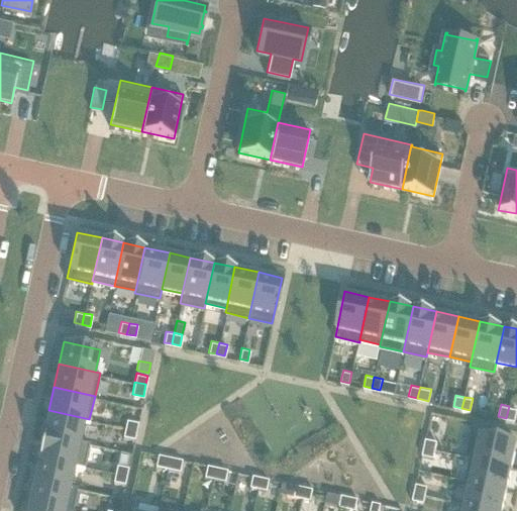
[(509,406),(506,418),(515,419),(516,408),(509,406)]
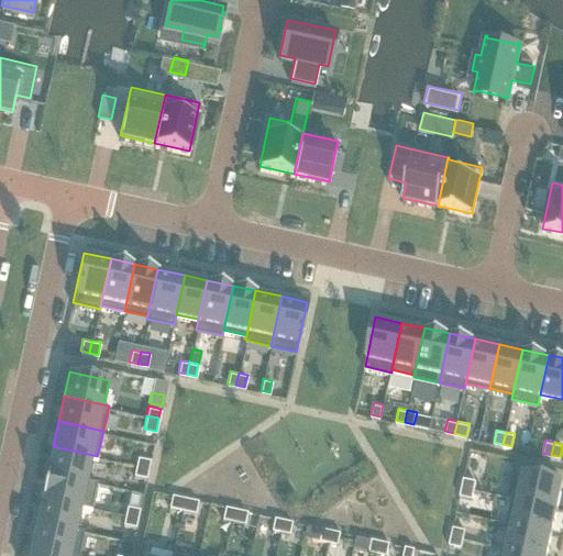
[(92,455),(53,446),(47,469),(87,478),(92,455)]
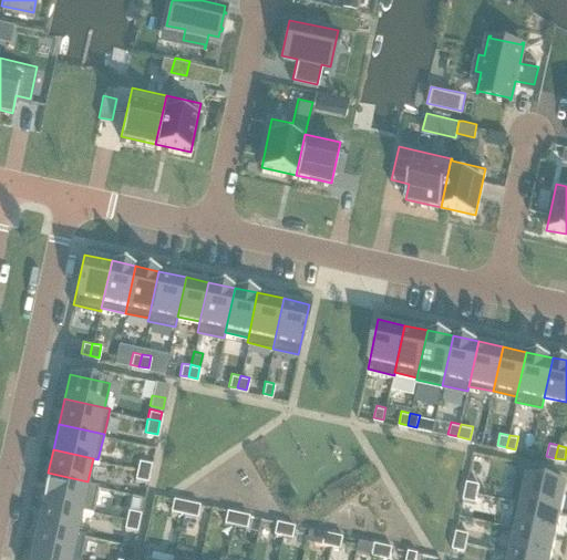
[(151,460),(138,458),(137,467),(150,469),(151,460)]
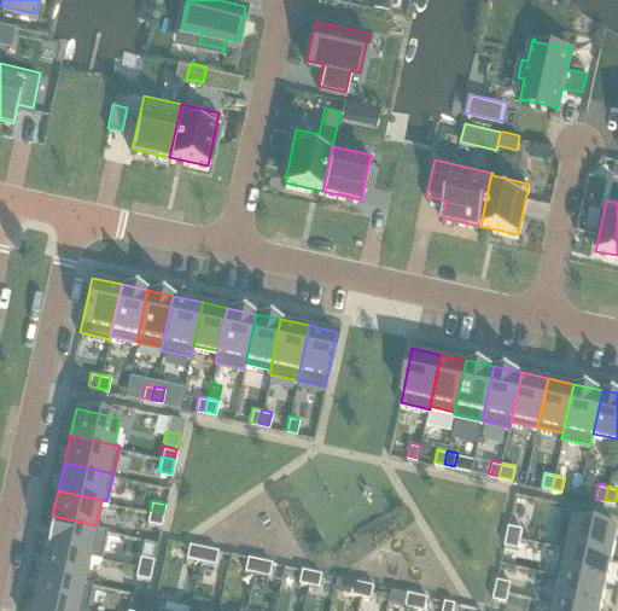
[(163,512),(150,510),(147,519),(161,522),(163,512)]
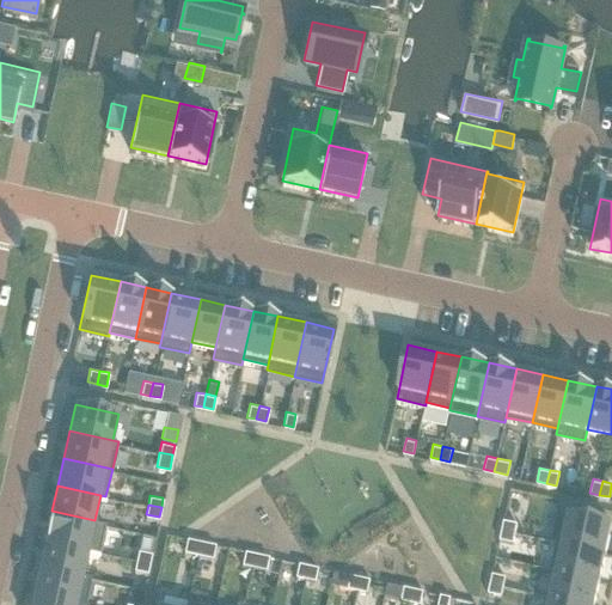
[(611,521),(557,509),(551,539),(557,541),(605,551),(611,521)]
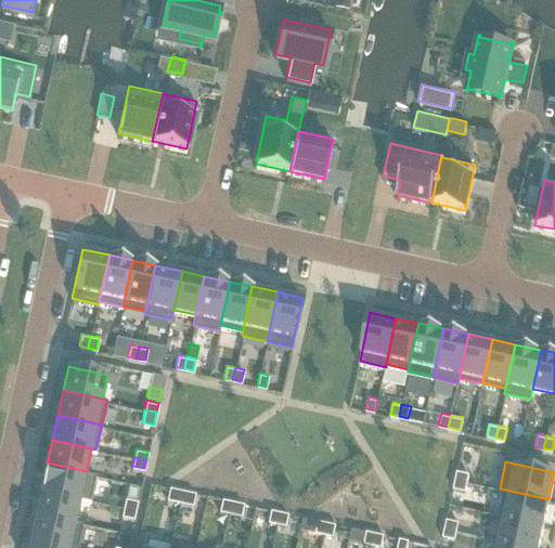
[(86,471),(47,462),(41,488),(80,497),(90,499),(97,473),(86,471)]
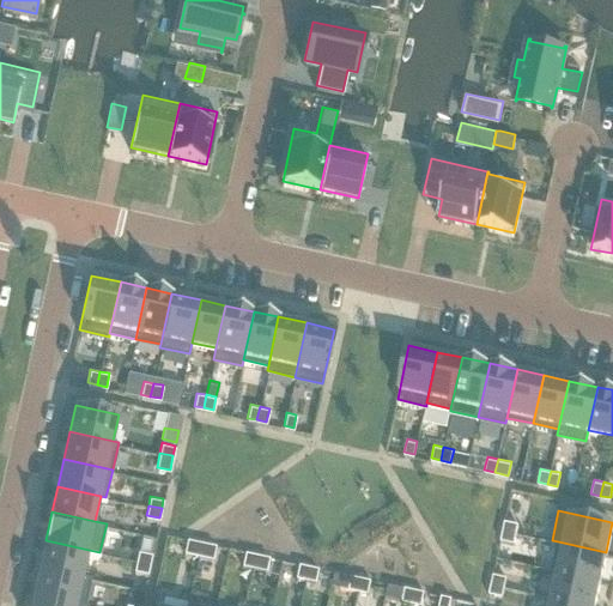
[(519,521),(504,517),(503,527),(516,531),(519,521)]
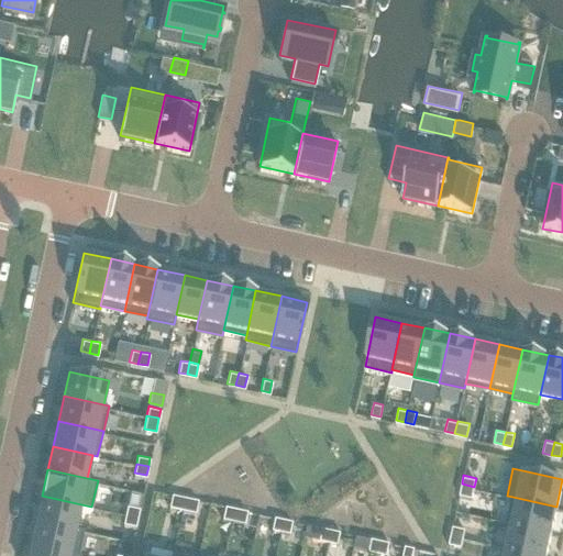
[(474,487),(462,484),(460,493),(472,496),(474,487)]
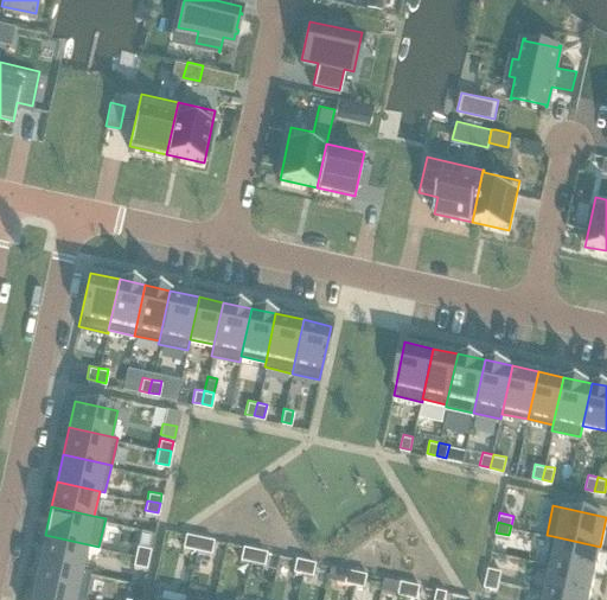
[(199,535),(185,531),(183,544),(197,548),(199,535)]
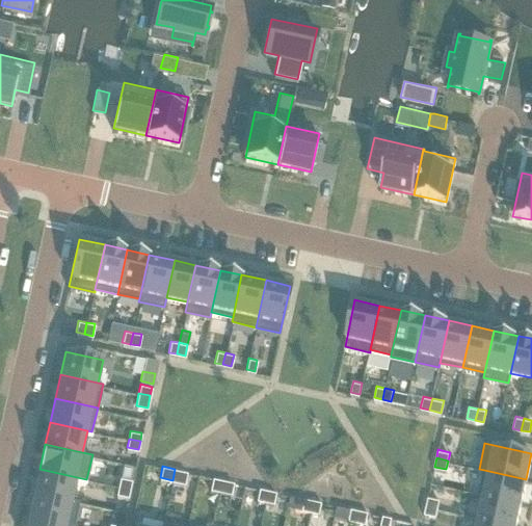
[(77,477),(40,469),(34,490),(72,498),(77,477)]
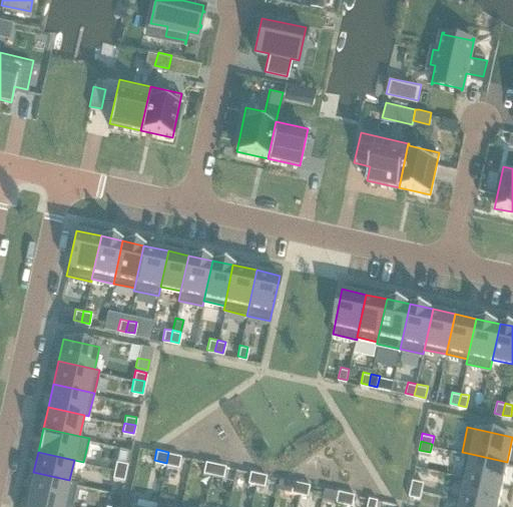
[(180,454),(168,452),(166,463),(178,465),(180,454)]
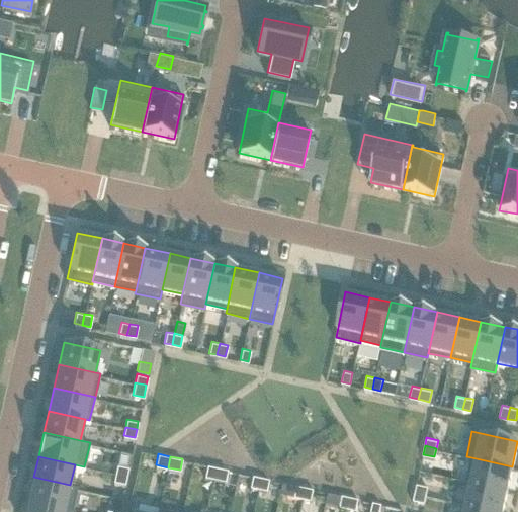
[(512,466),(471,457),(466,480),(470,481),(507,489),(512,466)]
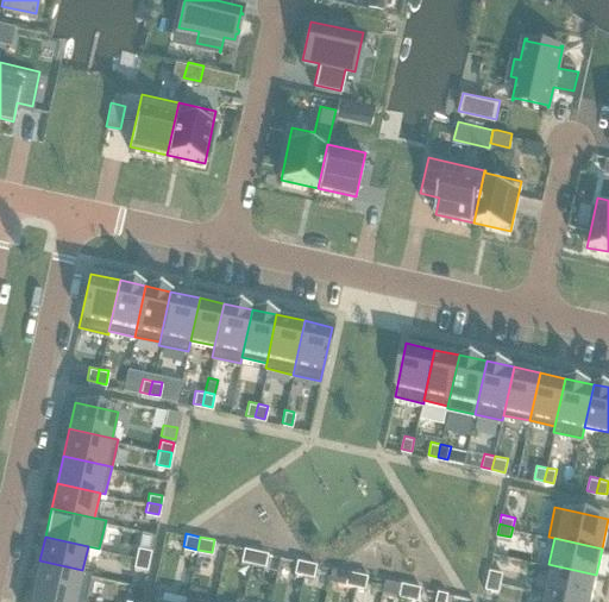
[(151,549),(137,545),(136,556),(149,558),(151,549)]
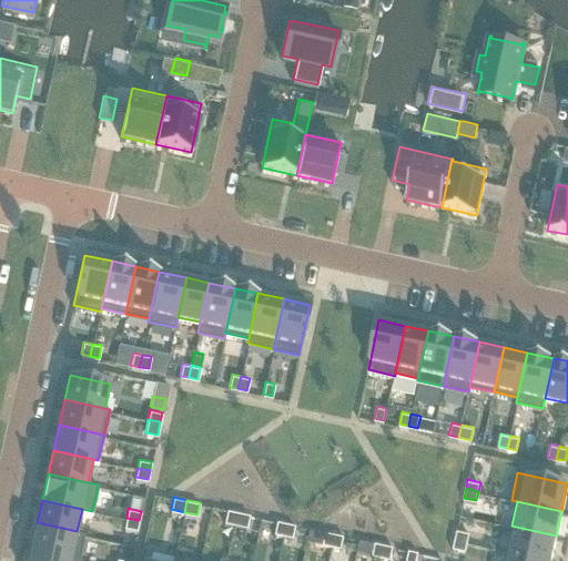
[(236,510),(226,509),(224,521),(233,523),(236,510)]
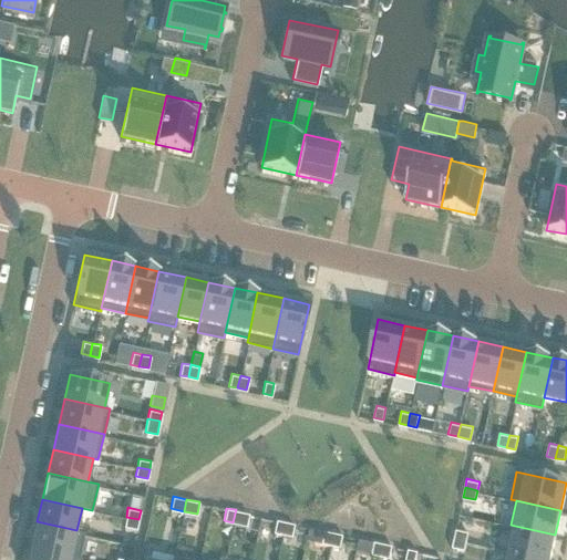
[(248,512),(236,509),(233,522),(246,525),(248,512)]
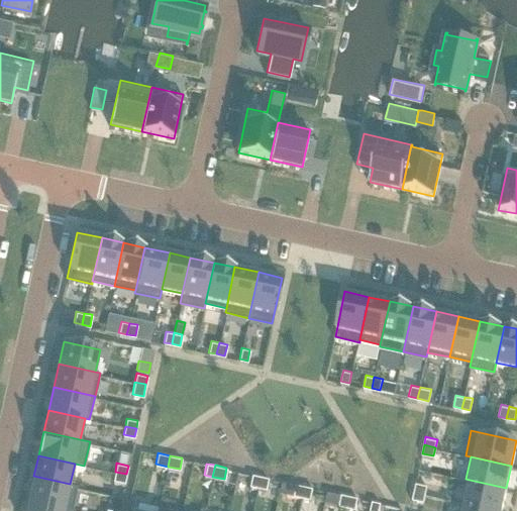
[(126,474),(115,472),(113,480),(124,482),(126,474)]
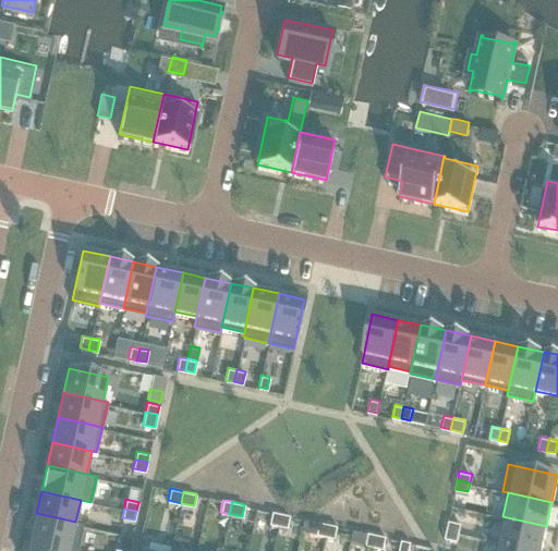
[(280,512),(271,511),(269,523),(278,524),(280,512)]
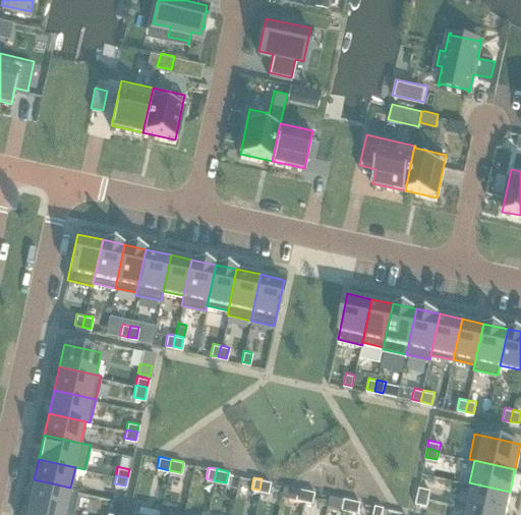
[(270,480),(262,478),(259,490),(268,492),(270,480)]
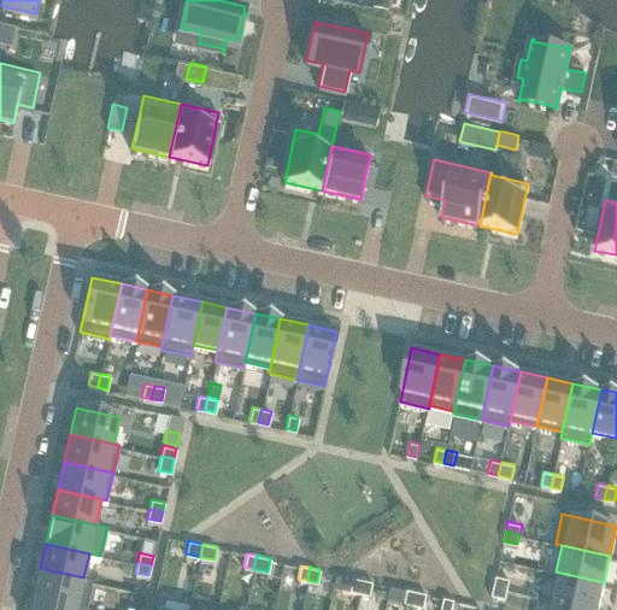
[(83,578),(40,568),(34,594),(86,606),(92,580),(83,578)]
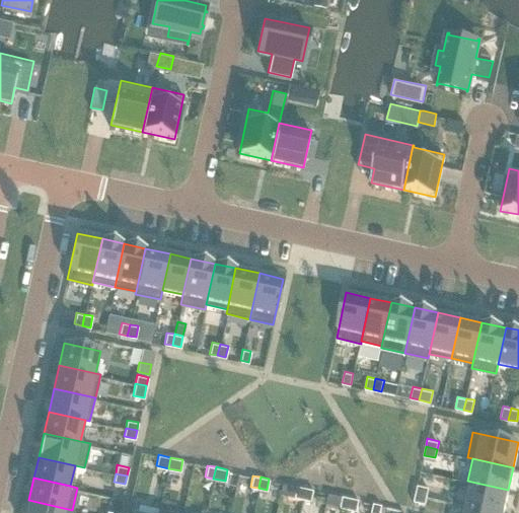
[(508,490),(471,482),(466,503),(503,511),(508,490)]
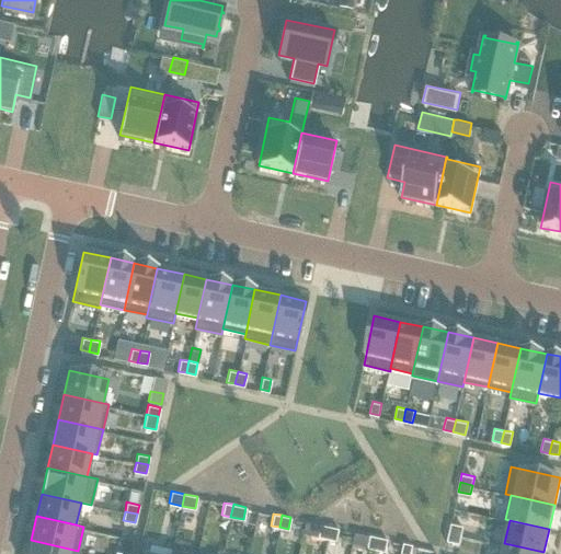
[(464,526),(451,522),(449,531),(461,534),(464,526)]
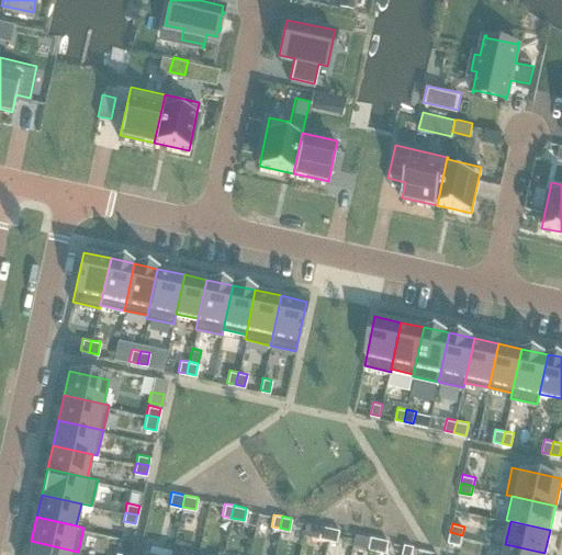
[(332,527),(323,524),(319,536),(328,539),(332,527)]
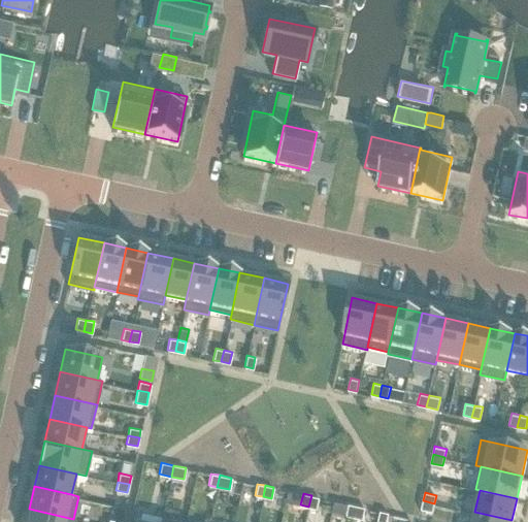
[(320,497),(311,495),(308,507),(317,509),(320,497)]
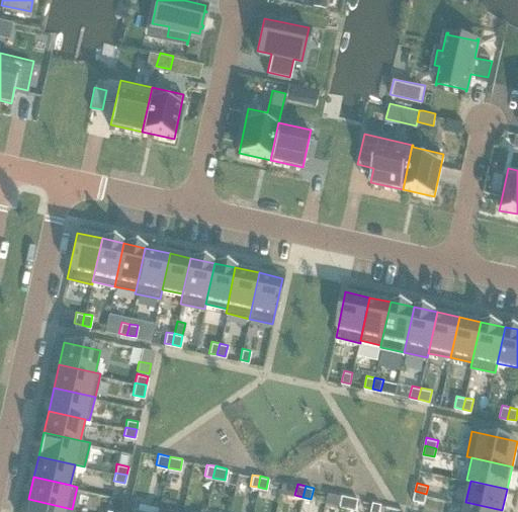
[(426,494),(415,491),(413,499),(425,502),(426,494)]
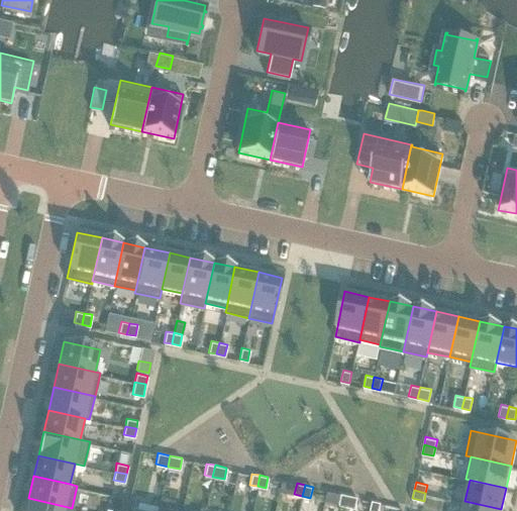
[(349,495),(341,493),(339,504),(347,506),(349,495)]
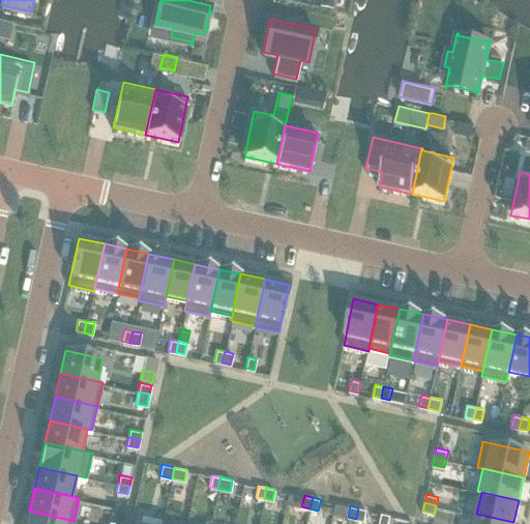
[(366,508),(358,507),(356,519),(364,521),(366,508)]
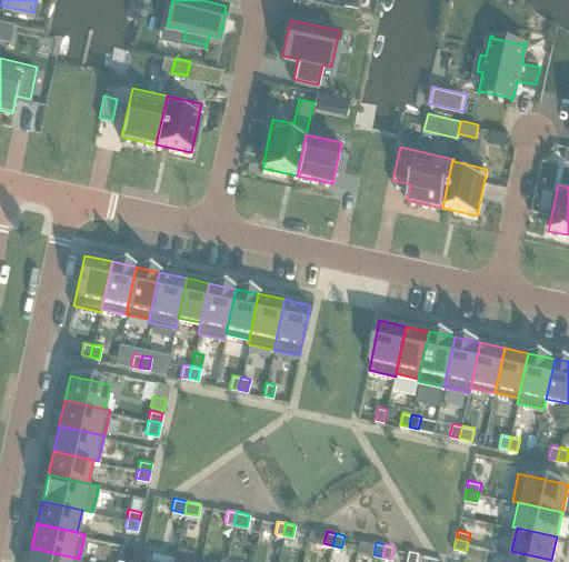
[(79,559),(31,548),(28,561),(81,561),(82,559),(79,559)]
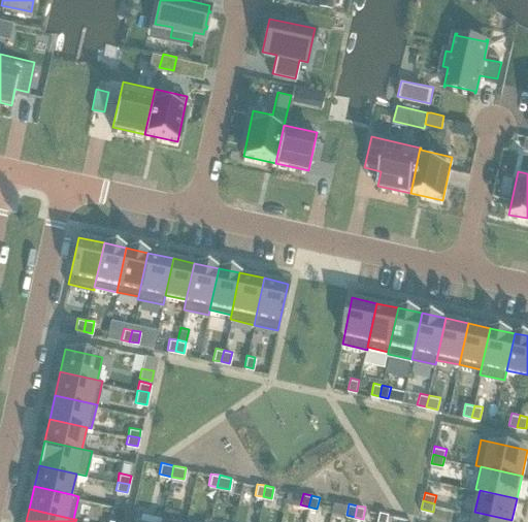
[(386,521),(389,513),(380,511),(377,521),(386,521)]
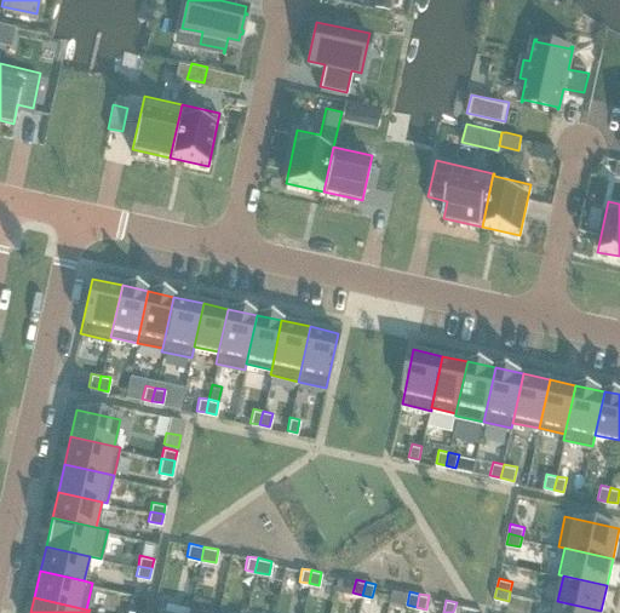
[(601,612),(601,611),(557,601),(555,612),(601,612)]
